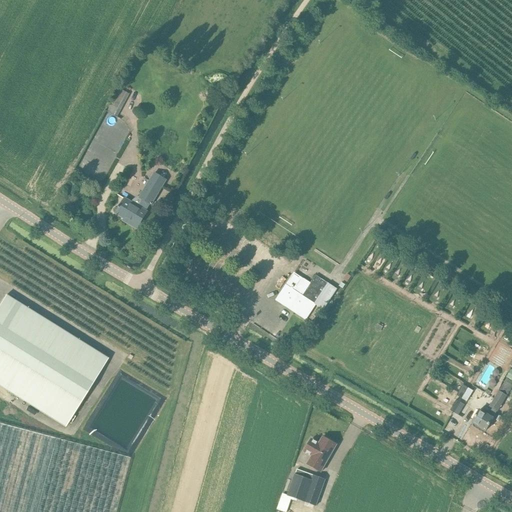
[(119,88),(107,112),(117,117),(129,94),(119,88)]
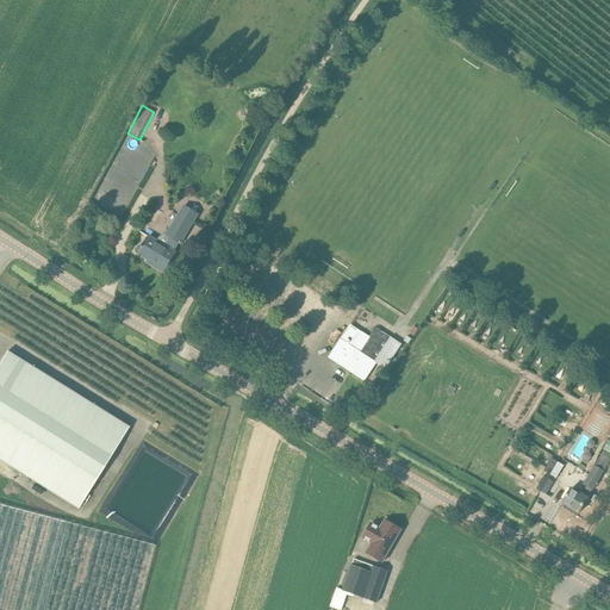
[(175,253),(174,251),(178,246),(180,246),(198,215),(184,206),(166,236),(165,237),(161,238),(160,240),(159,242),(149,236),(137,255),(165,271),(175,253)]
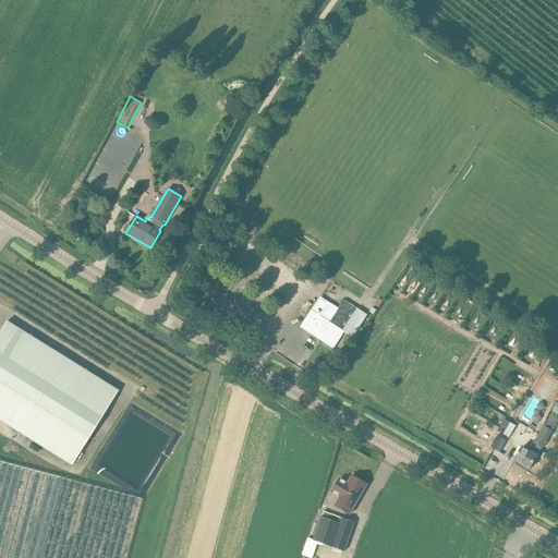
[(320,296),(312,310),(300,327),(332,349),(344,331),(353,337),(367,314),(354,306),(343,300),(338,307),(330,303),(320,296)]
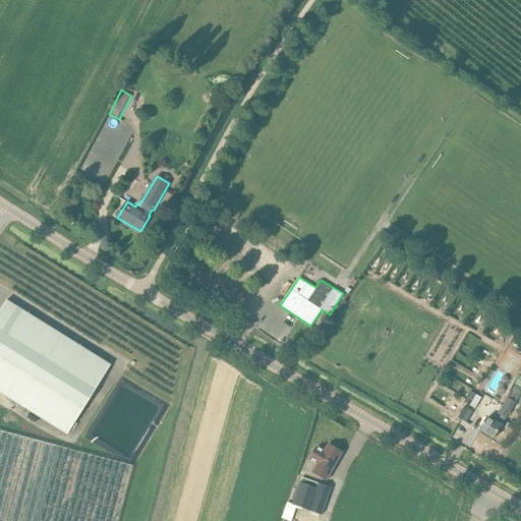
[(6,300),(0,309),(0,393),(66,435),(110,365),(6,300)]
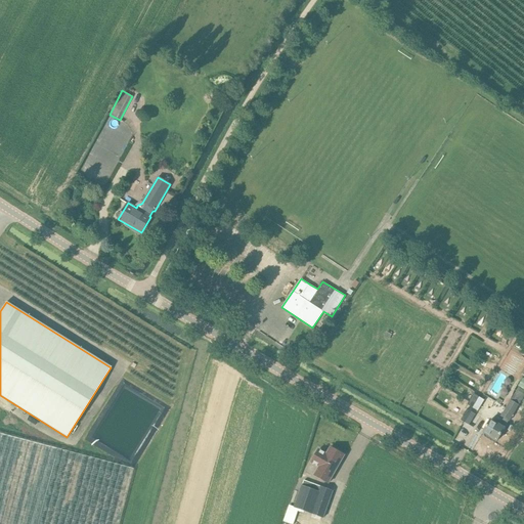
[(496,441),(505,428),(508,423),(509,423),(523,396),(523,390),(518,387),(500,417),(501,418),(498,424),(490,420),(482,433),(496,441)]
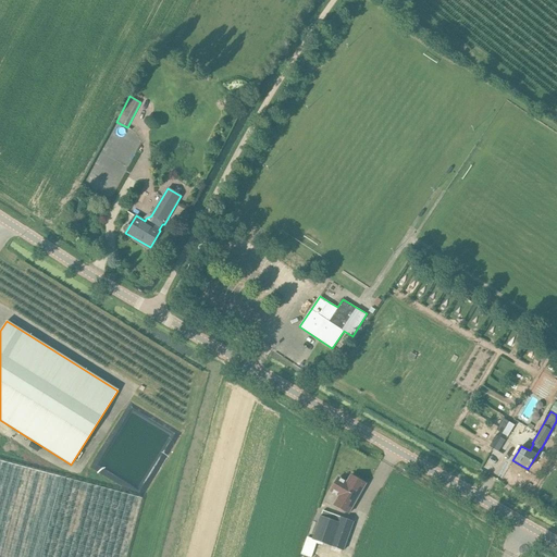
[(514,426),(503,420),(497,430),(508,437),(514,426)]
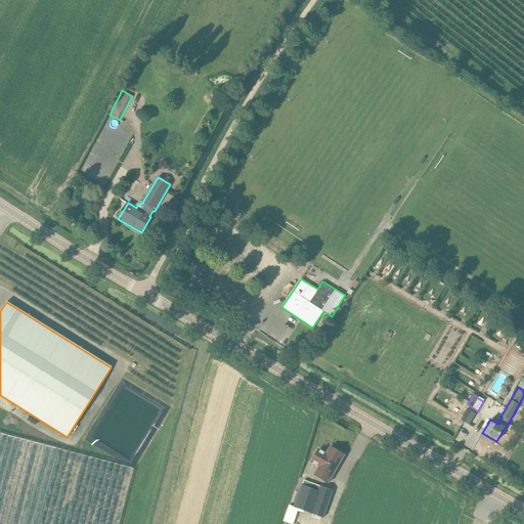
[(476,415),(467,409),(461,420),(470,425),(476,415)]
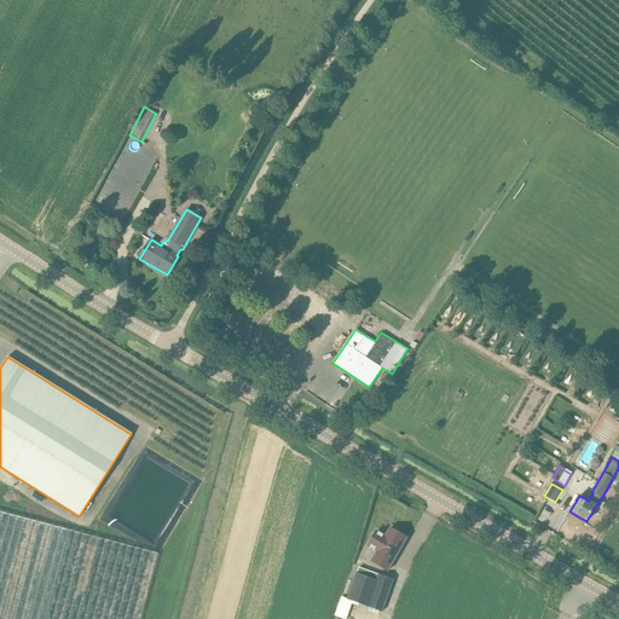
[(0,512),(0,618),(139,618),(157,554),(0,512)]
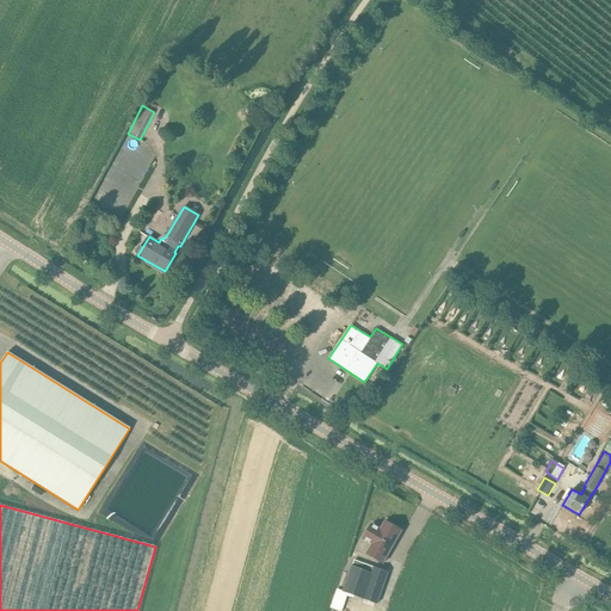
[(402,530),(386,520),(381,529),(371,523),(363,538),(372,544),(366,554),(383,563),(402,530)]
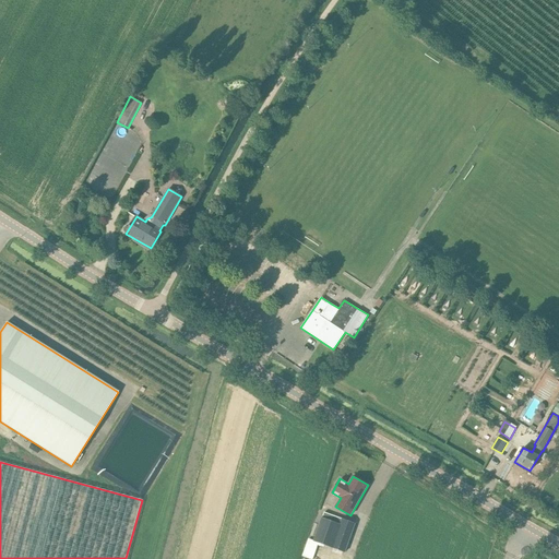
[(355,523),(343,519),(323,512),(313,542),(345,552),(355,523)]
